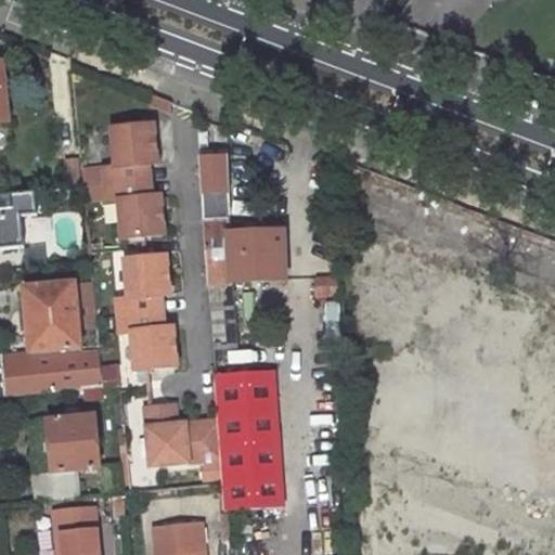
[(169,103),(152,97),(147,106),(170,115),(169,103)]
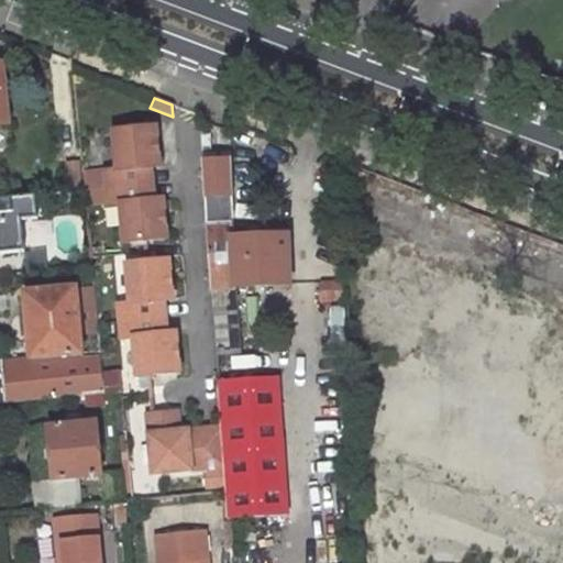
[(159,166),(156,127),(113,130),(118,169),(84,172),(85,189),(152,184),(151,167),(159,166)]
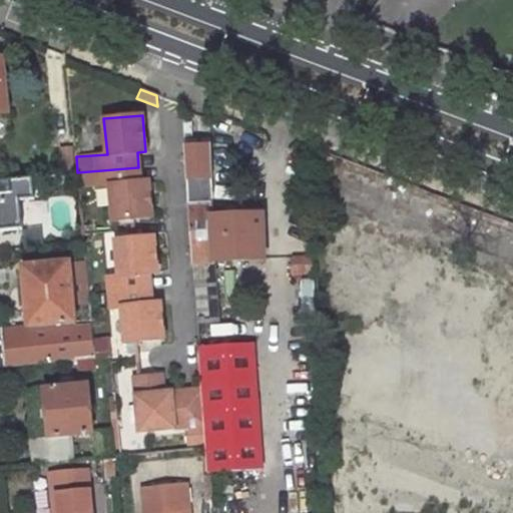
[(213,209),(209,145),(183,146),(195,322),(217,320),(214,261),(213,215),(213,209)]
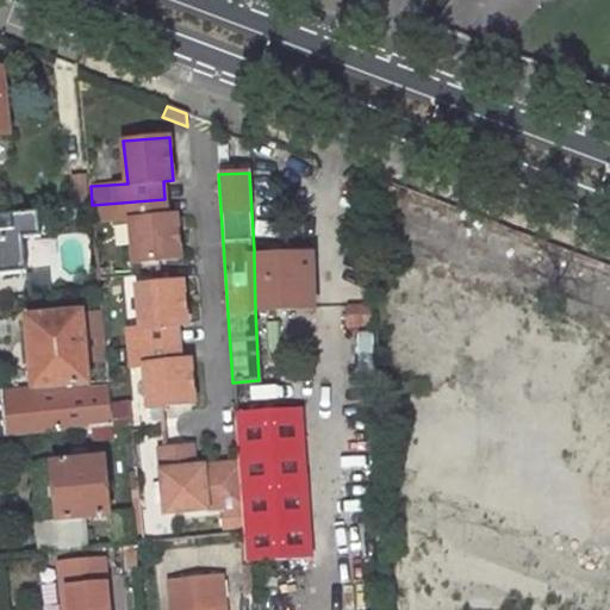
[(165,199),(92,205),(94,224),(131,221),(135,262),(180,259),(175,216),(166,217),(165,199)]
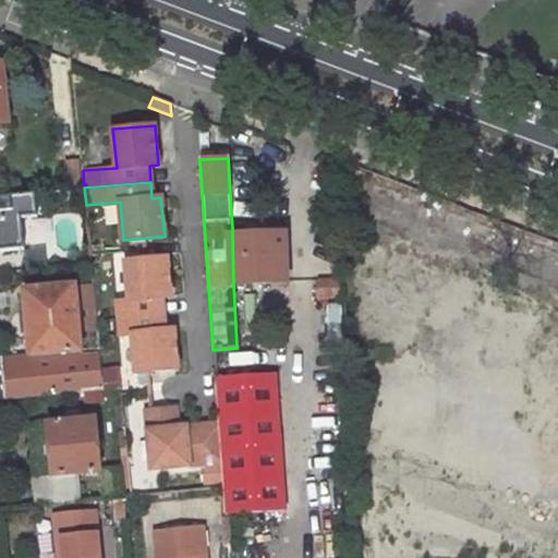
[(34,194),(0,197),(0,250),(23,247),(21,221),(37,220),(34,194)]
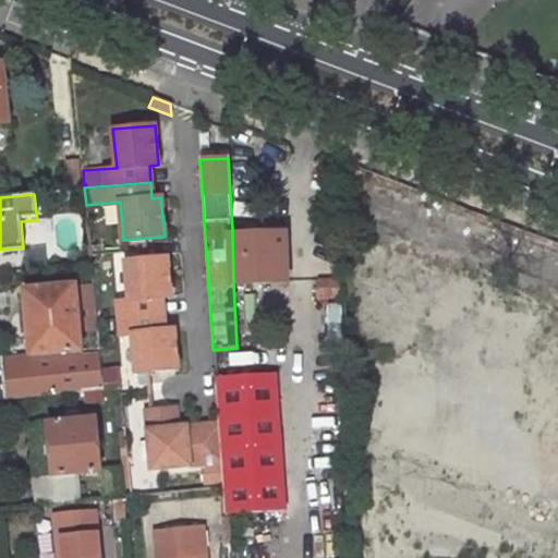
[(267,227),(232,228),(232,234),(233,283),(287,282),(286,234),(267,235),(267,227)]
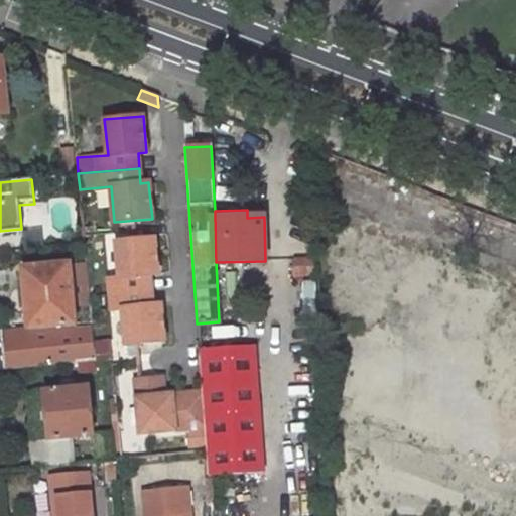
[(121,281),(110,281),(112,298),(153,294),(151,279),(159,278),(156,242),(118,245),(121,281)]
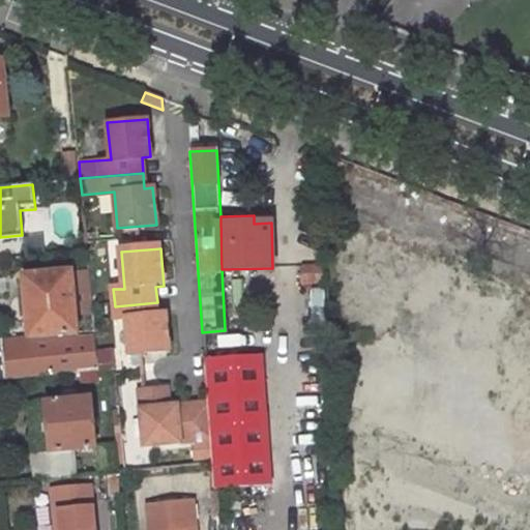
[(79,335),(30,340),(30,337),(0,340),(0,382),(99,372),(89,261),(74,262),(75,274),(79,333),(79,334),(79,335)]
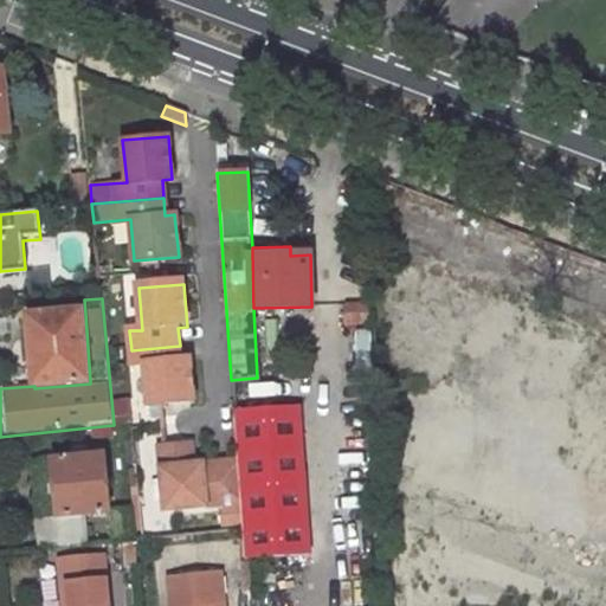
[(367,303),(346,304),(345,326),(368,324),(367,303)]
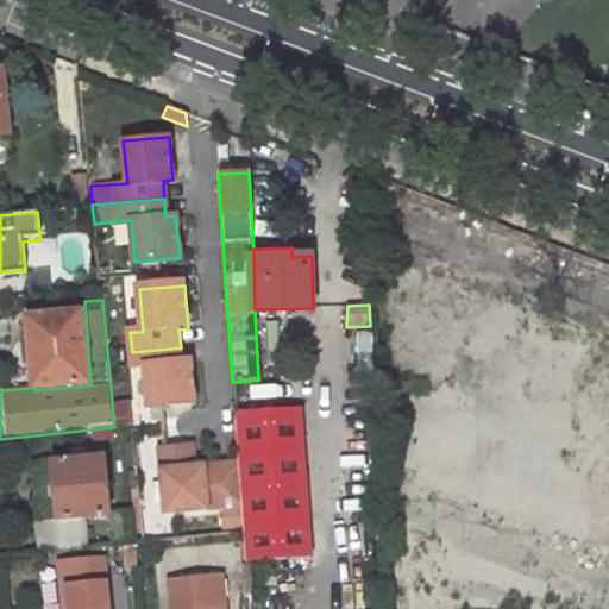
[(90,383),(86,315),(29,320),(35,388),(35,390),(90,385),(90,384),(90,383)]
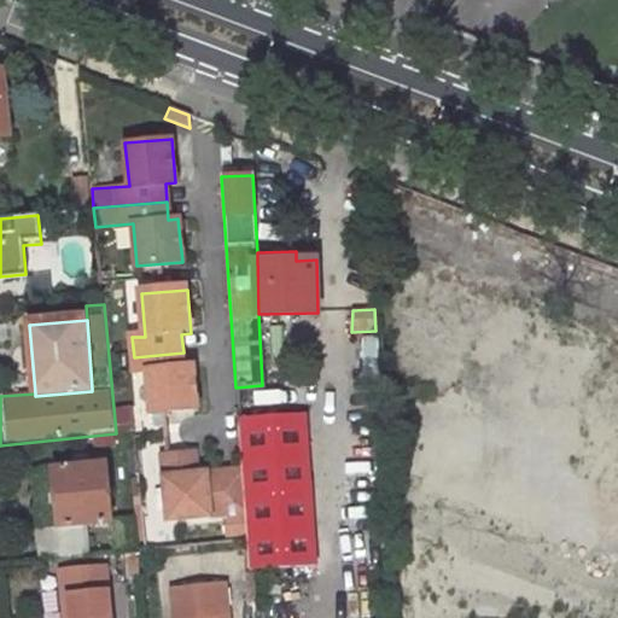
[(184,353),(134,357),(135,375),(149,374),(152,417),(198,413),(194,369),(185,371),(184,353)]
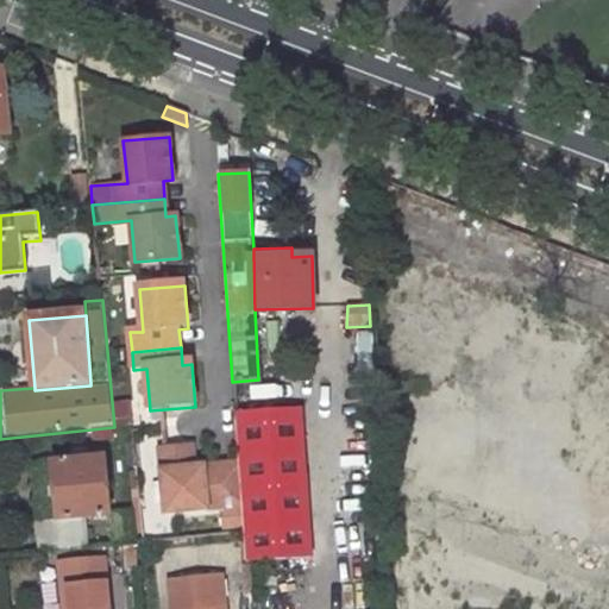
[(248,528),(243,460),(212,464),(212,473),(188,476),(188,466),(186,445),(158,447),(164,510),(220,506),(224,531),(248,528)]
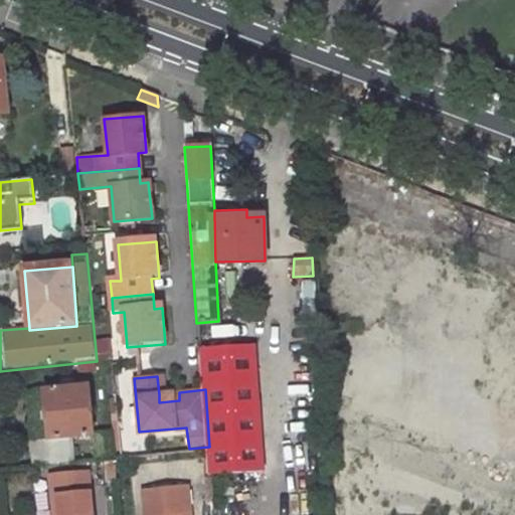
[(90,388),(44,392),(48,441),(94,437),(90,388)]
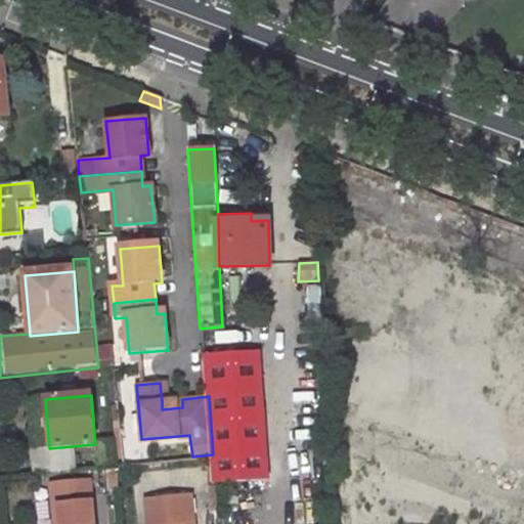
[(182,399),(162,401),(162,409),(182,407),(182,399)]
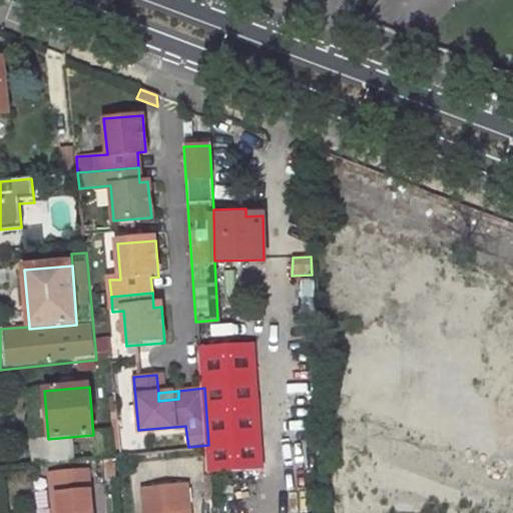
[(145,491),(146,512),(190,512),(188,487),(145,491)]
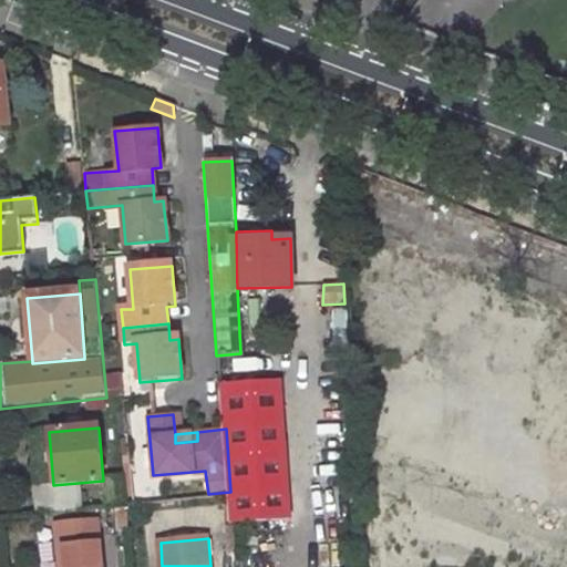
[(37,544),(37,566),(51,566),(50,544),(37,544)]
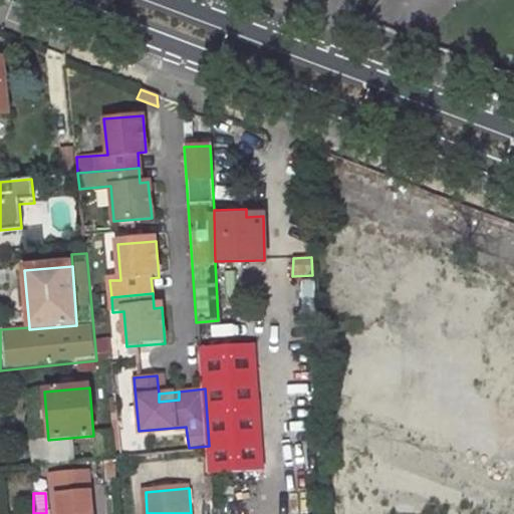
[(59,513),(92,513),(91,495),(58,497),(59,513)]
